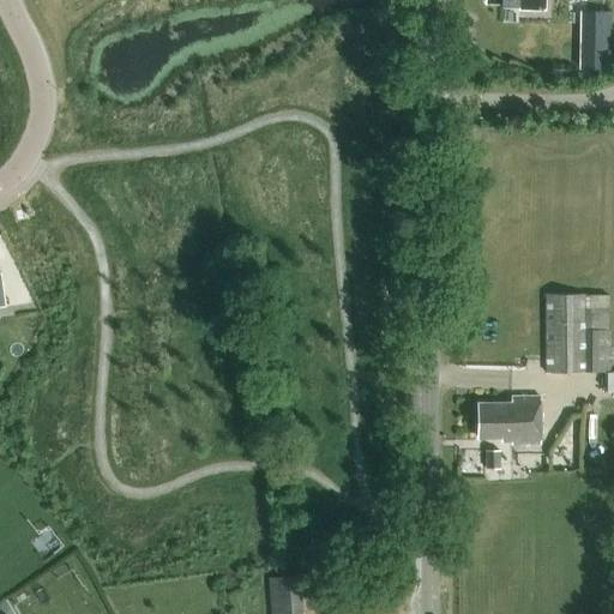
[(543,11),(543,0),(485,0),(485,2),(501,4),(501,7),(518,7),(518,10),(543,11)]
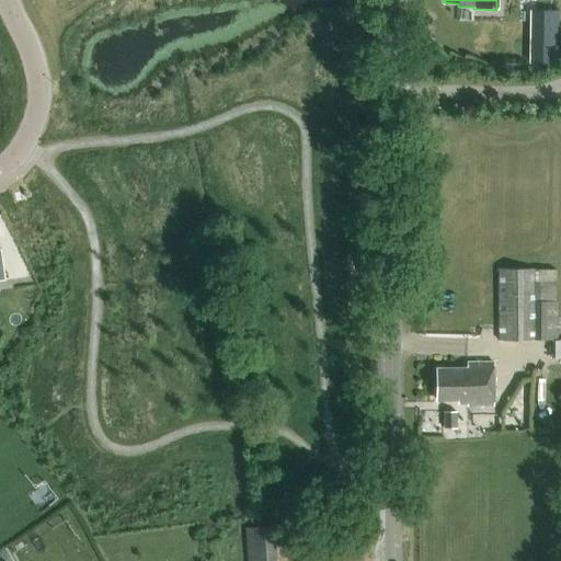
[(529,63),(557,64),(557,56),(557,39),(530,38),(529,63)]
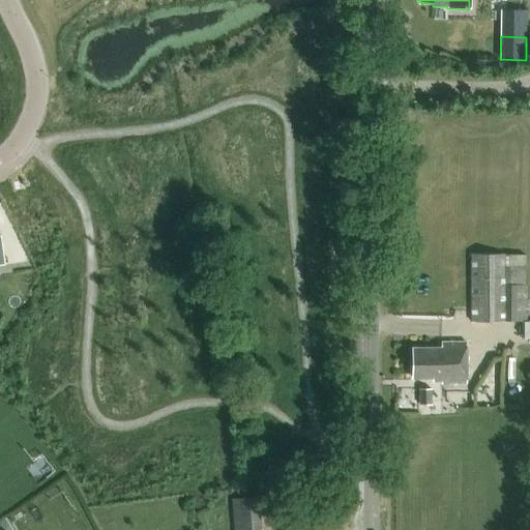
[(528,256),(472,255),(471,322),(527,322),(528,256)]
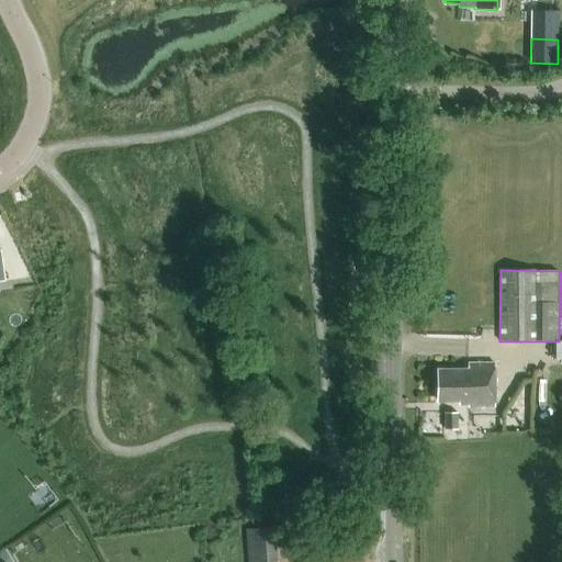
[(469,407),(493,407),(493,363),(468,364),(469,370),(438,370),(438,402),(459,402),(459,405),(469,405),(469,407)]
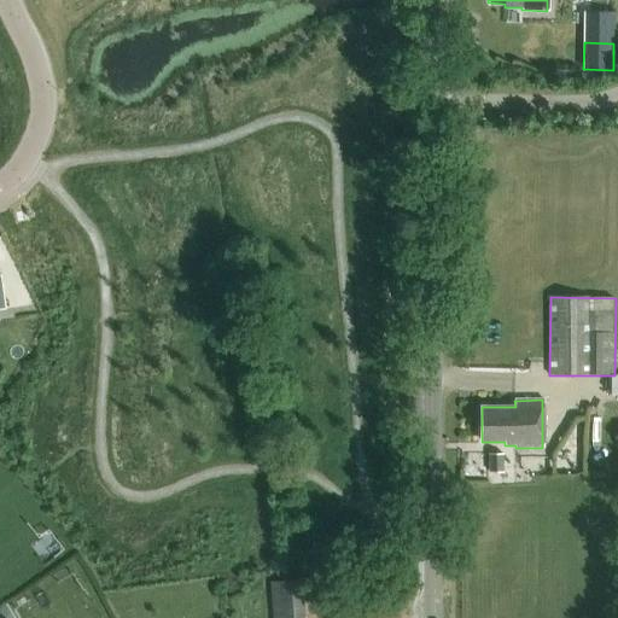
[(503,455),(489,455),(489,473),(503,473),(503,455)]
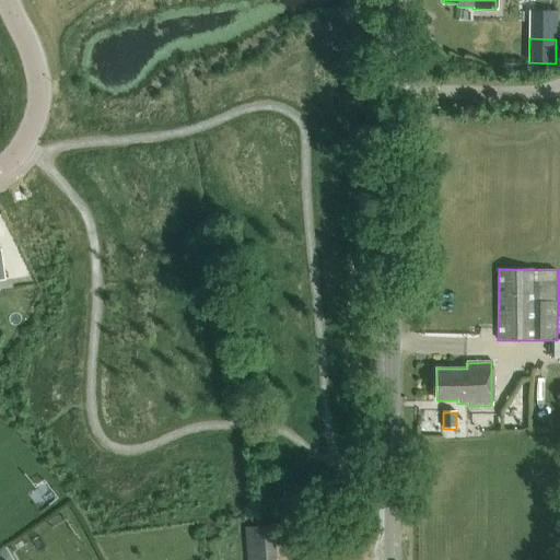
[(281,525),(245,528),(247,559),(276,559),(276,546),(282,545),(281,525)]
